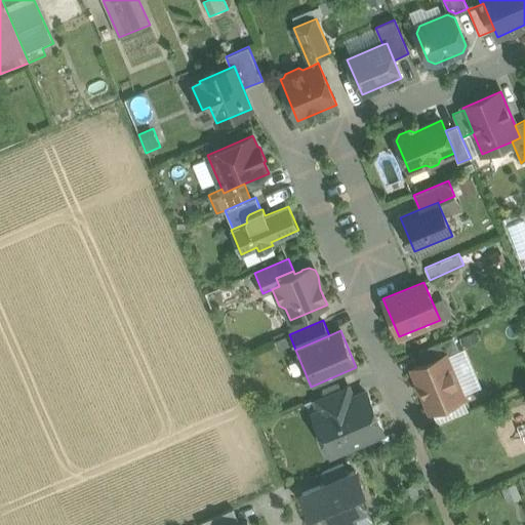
[(452,336),(418,351),(423,364),(445,355),(445,356),(458,351),(452,336)]
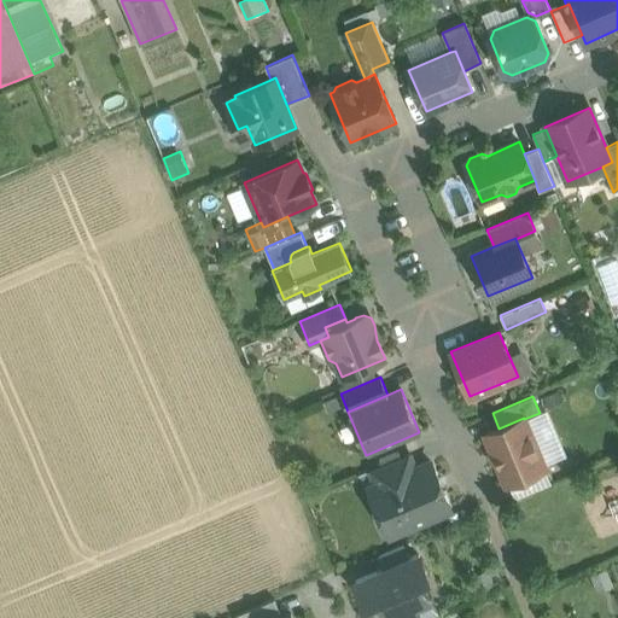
[(499,429),(485,435),(507,484),(544,468),(524,419),(524,418),(499,429)]
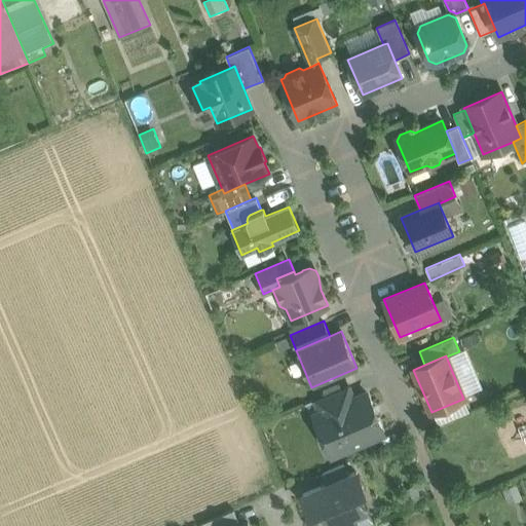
[(348,385),(314,400),(320,413),(353,399),(348,385)]
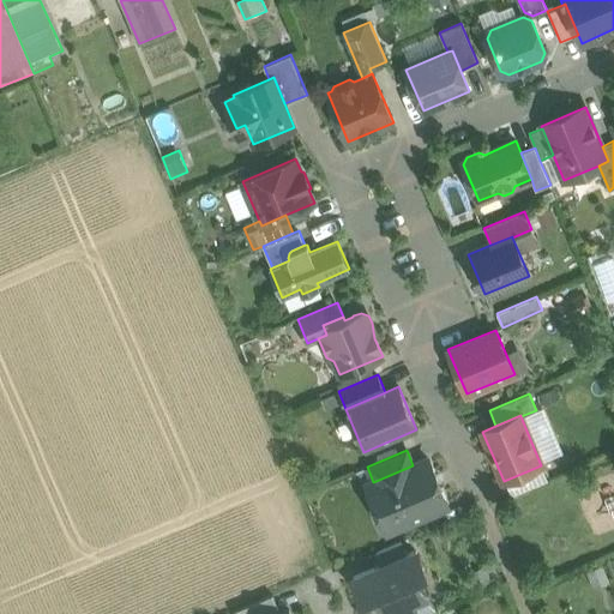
[(413,465),(373,482),(380,499),(377,509),(386,531),(447,505),(428,459),(413,465)]
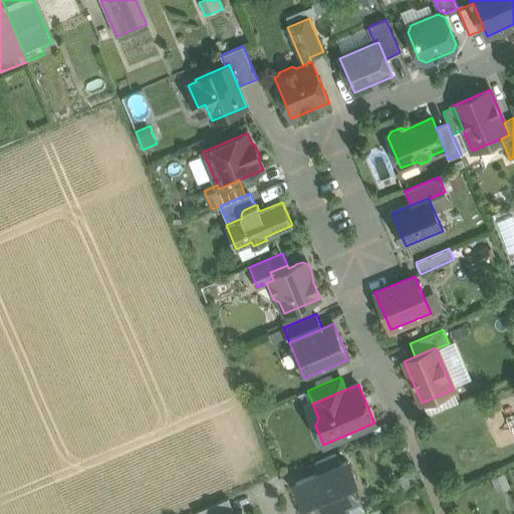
[(335,454),(315,462),(319,473),(340,464),(335,454)]
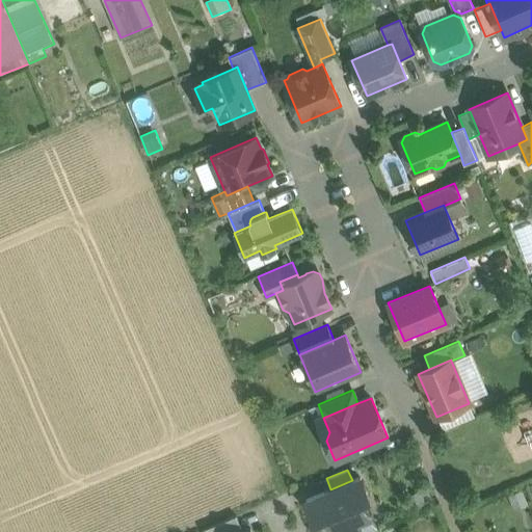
[(330,489),(307,500),(314,520),(318,517),(329,531),(368,531),(378,528),(356,501),(368,497),(360,477),(352,480),(330,489)]
